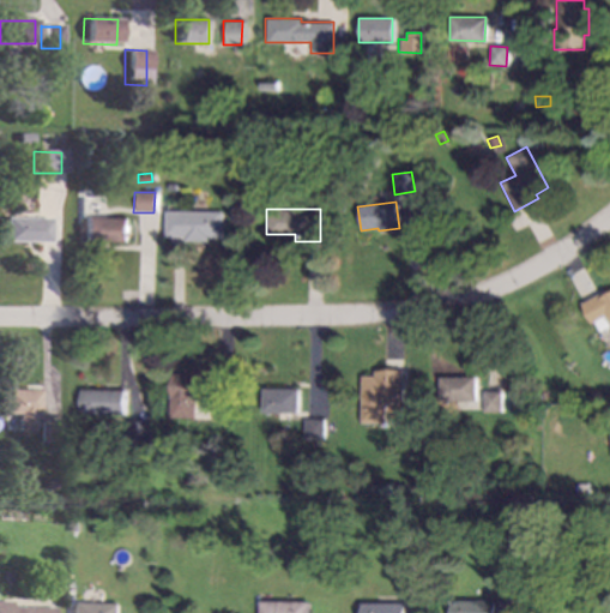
[(219,238),(205,238),(205,241),(182,241),(182,236),(162,236),(162,211),(219,211),(219,238)]
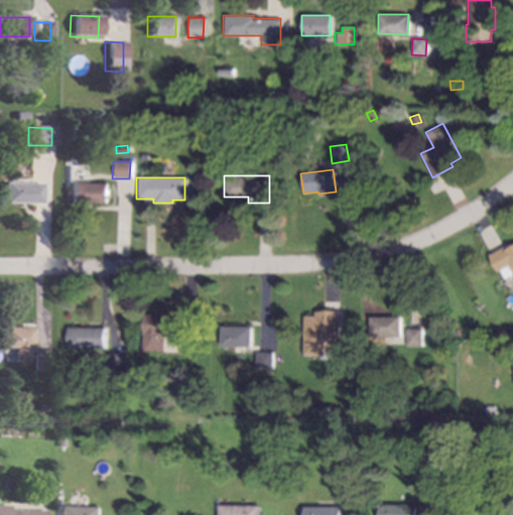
[(105,203),(68,203),(68,182),(105,182),(105,203)]
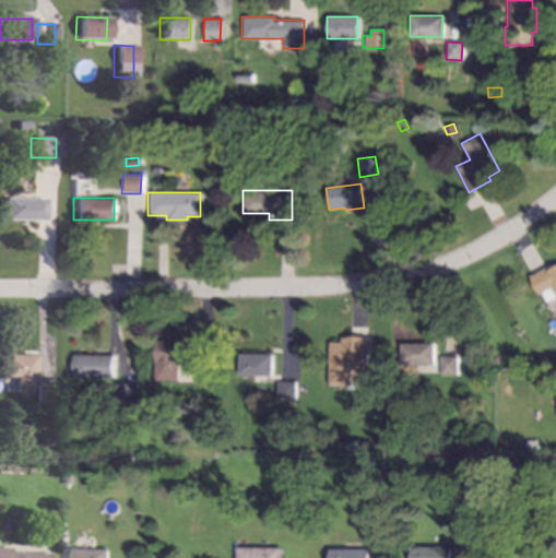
[(43,222),(1,222),(1,199),(43,199),(43,222)]
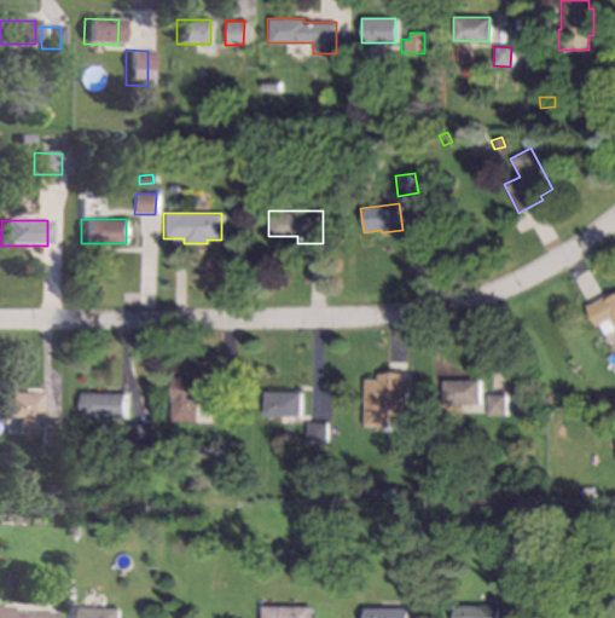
[(614,333),(607,318),(593,325),(582,306),(605,293),(607,298),(614,293),(614,333)]
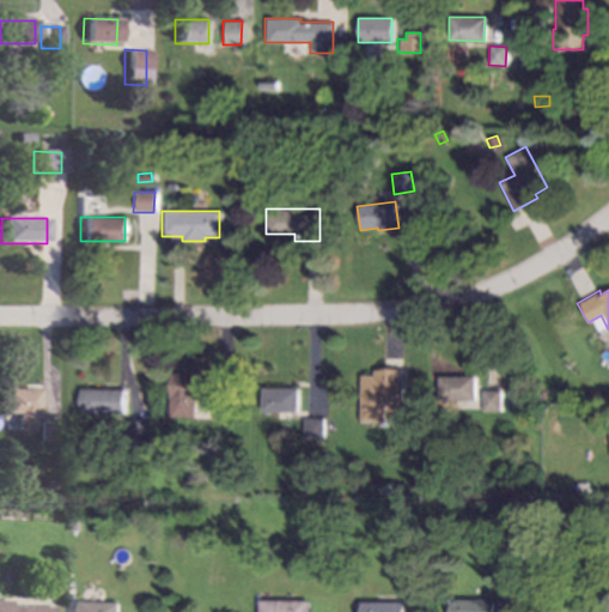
[(212,368),(212,399),(195,399),(194,417),(169,417),(170,374),(183,374),(183,368),(212,368)]
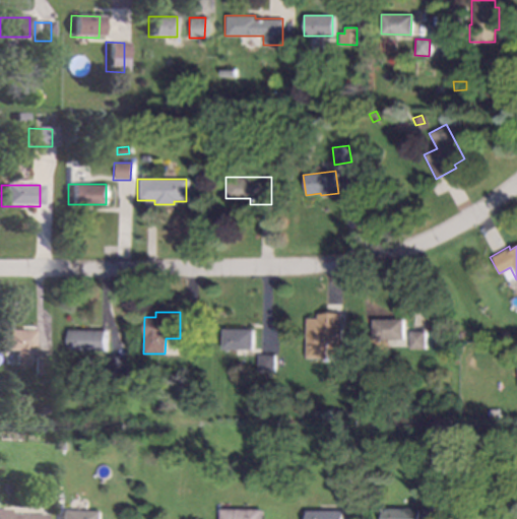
[(339,341),(325,341),(325,358),(305,358),(305,318),(316,318),(316,314),(339,314),(339,341)]
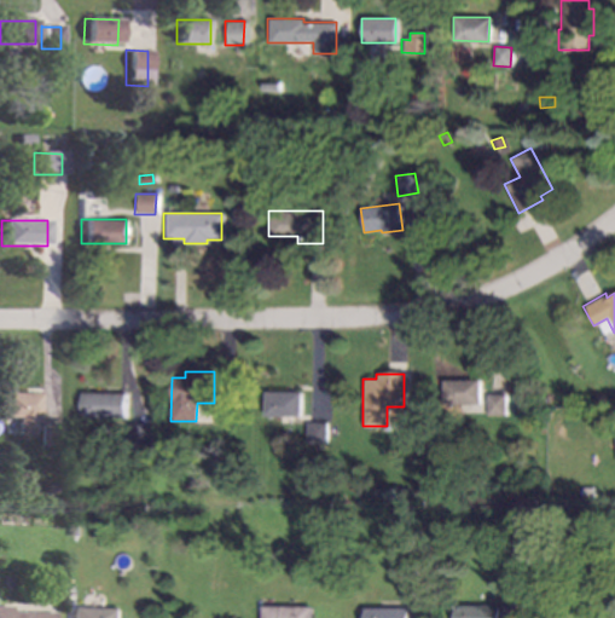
[(477,404),(442,405),(441,381),(477,380),(477,404)]
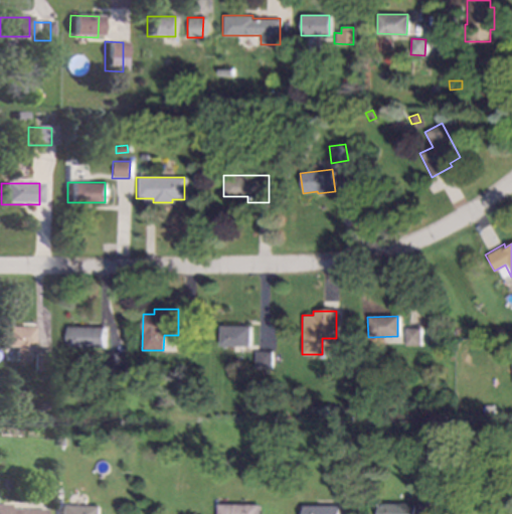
[(104,327),(103,348),(65,346),(66,326),(104,327)]
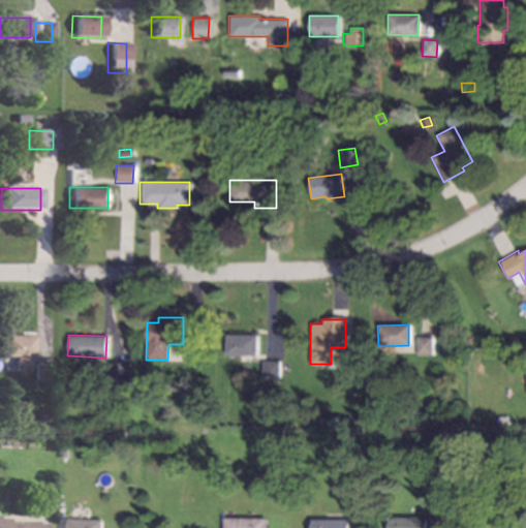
[(256,355),(225,355),(226,335),(256,335),(256,355)]
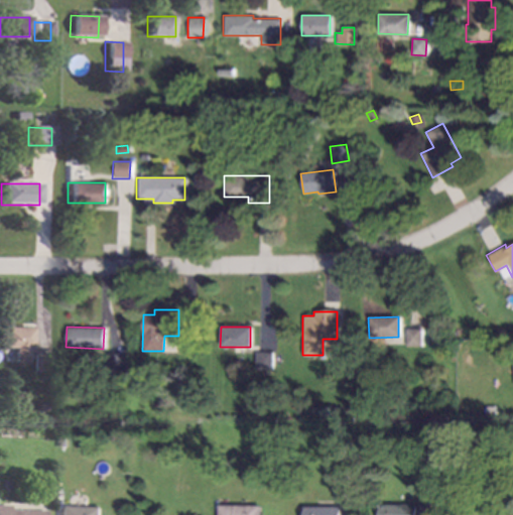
[(28,349),(23,349),(23,363),(10,363),(10,349),(0,348),(0,328),(29,329),(28,349)]
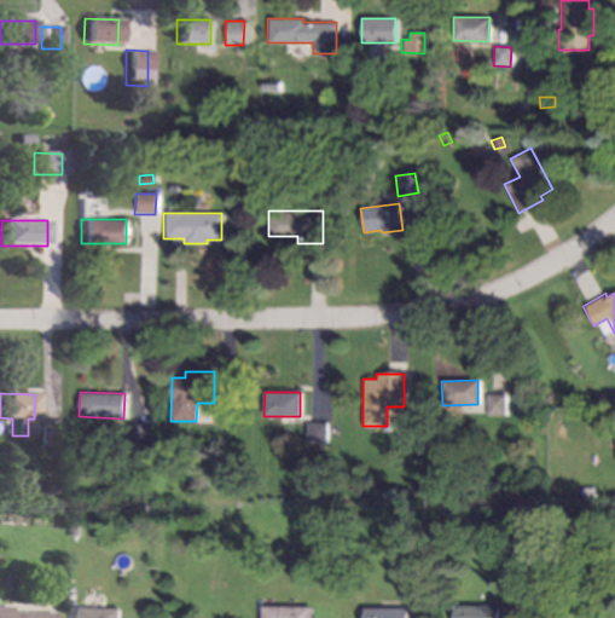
[(503,415),(485,415),(485,396),(503,396),(503,415)]
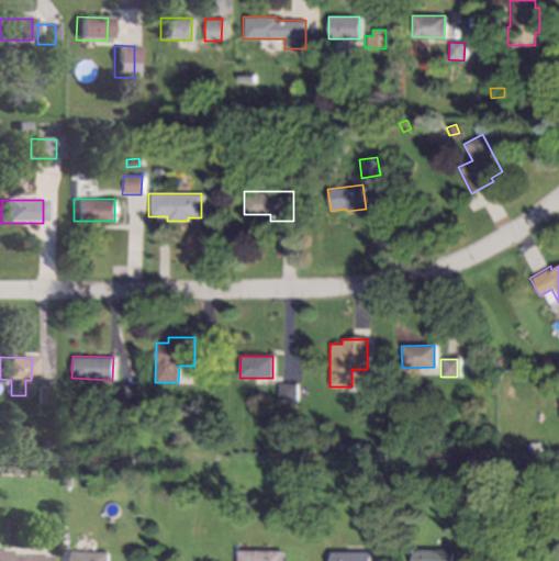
[(295,403),(277,403),(278,383),(297,383),(295,403)]
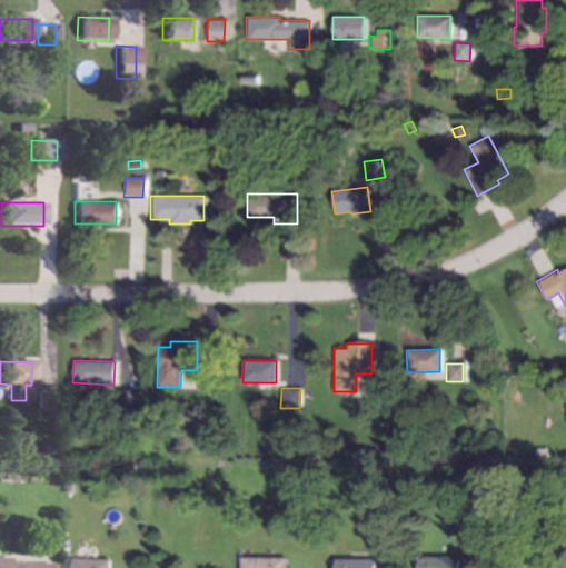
[(49,410),(32,409),(32,391),(50,391),(49,410)]
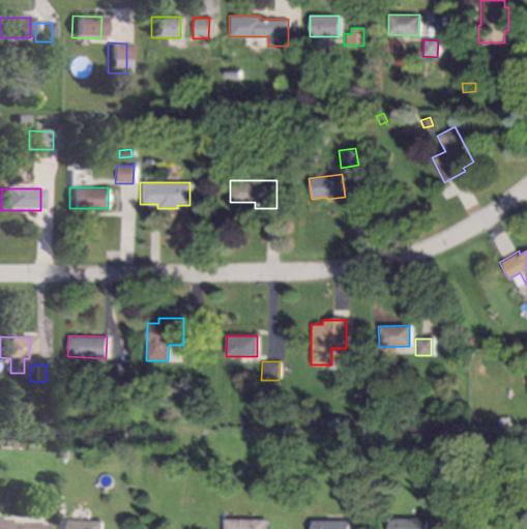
[(505,424),(496,424),(496,416),(505,416),(505,424)]
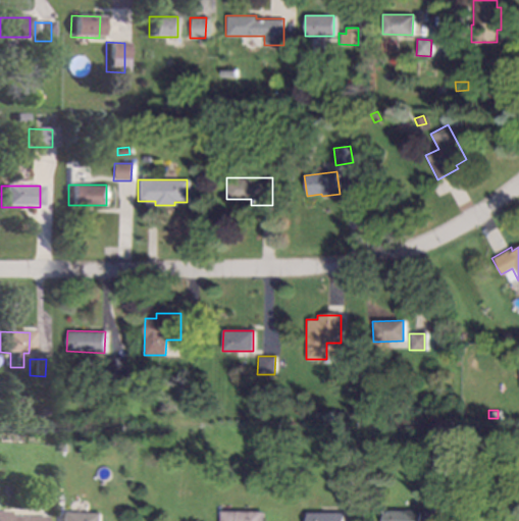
[(487,500),(479,500),(479,491),(487,491),(487,500)]
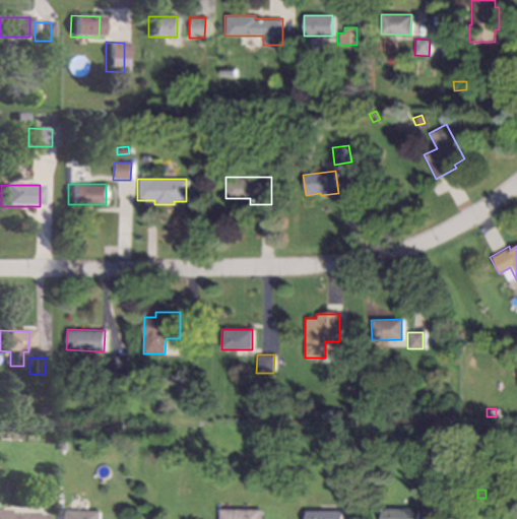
[(340,502),(331,502),(331,494),(340,494),(340,502)]
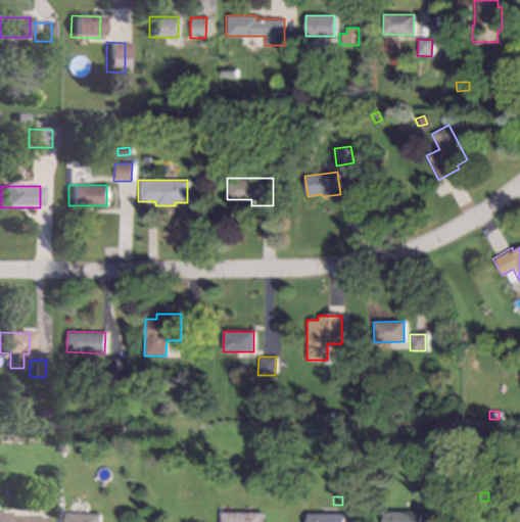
[(423,521),(423,510),(438,511),(438,521),(423,521)]
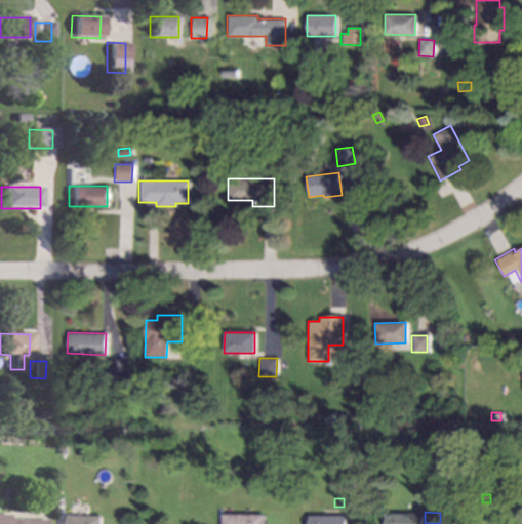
[(219,523),(219,514),(263,513),(263,523),(219,523)]
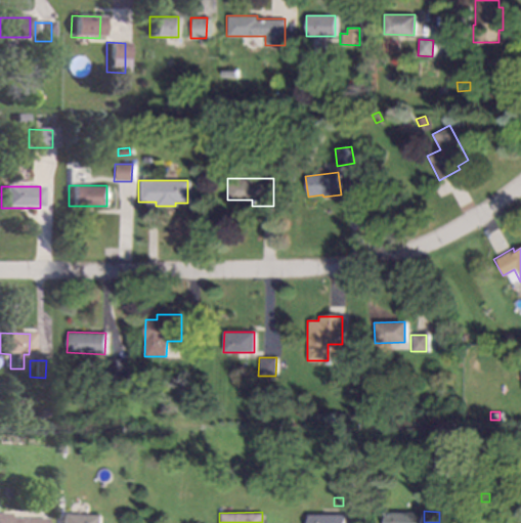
[(382,522),(382,512),(420,512),(420,522),(382,522)]
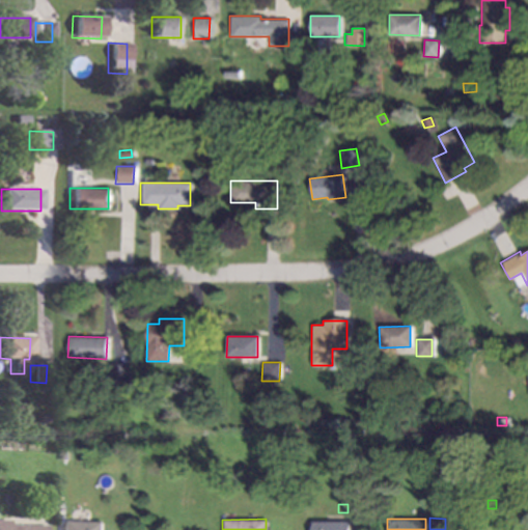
[(5,526),(42,526),(42,529),(0,529),(0,521),(5,522),(5,526)]
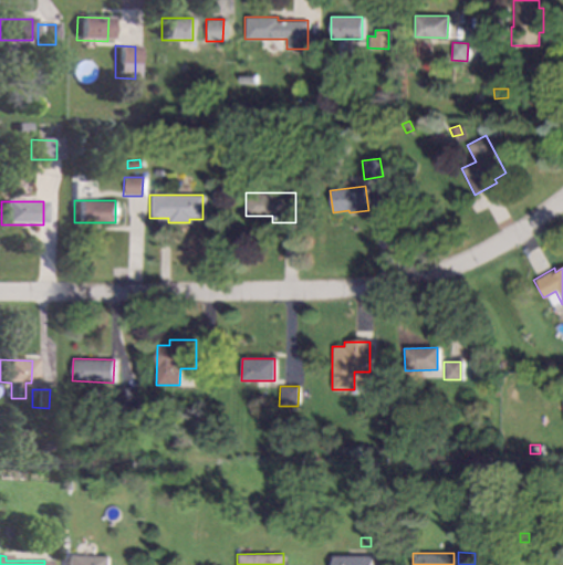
[(61,564),(61,555),(106,556),(106,564),(61,564)]
